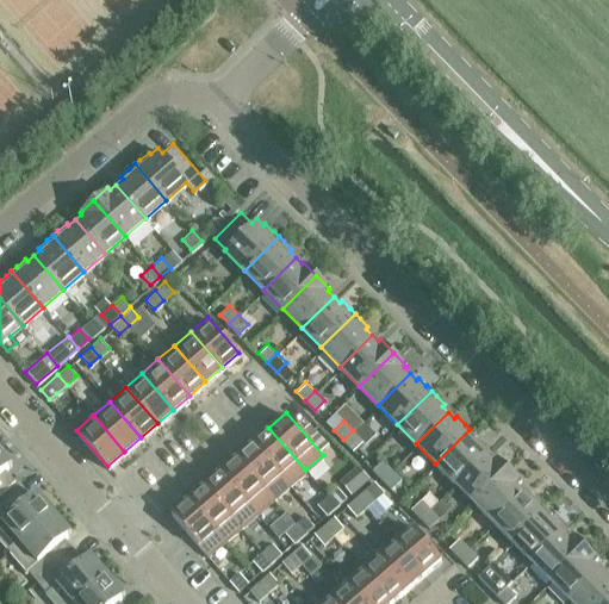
[(268,428),(253,441),(290,484),(305,469),(268,428)]
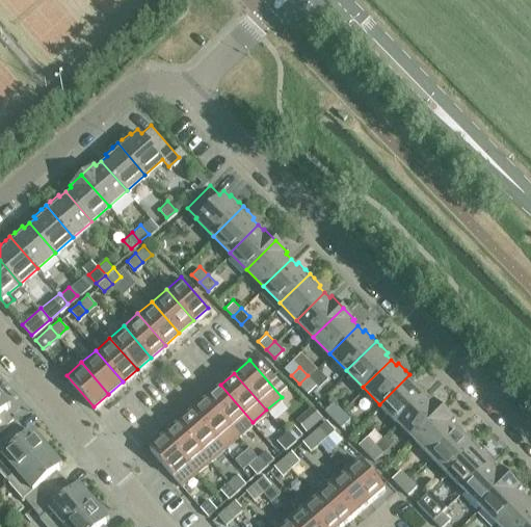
[(379,404),(396,421),(424,393),(419,388),(421,387),(414,379),(414,378),(409,374),(379,404)]
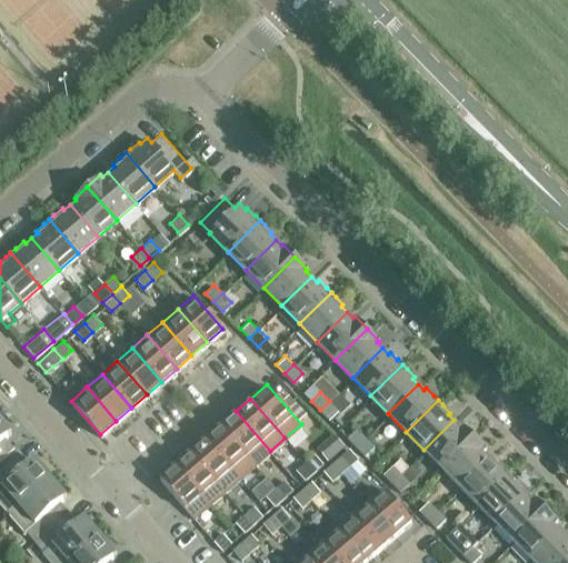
[(329,401),(320,410),(329,419),(338,410),(329,401)]
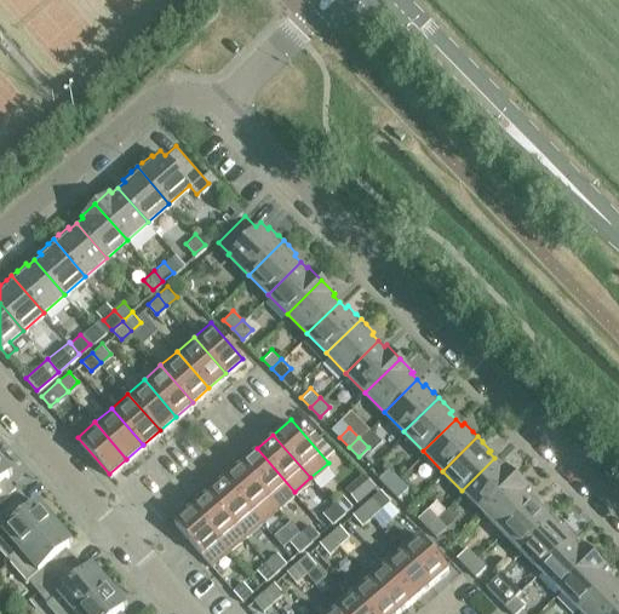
[(257,448),(240,463),(278,506),(294,492),(257,448)]
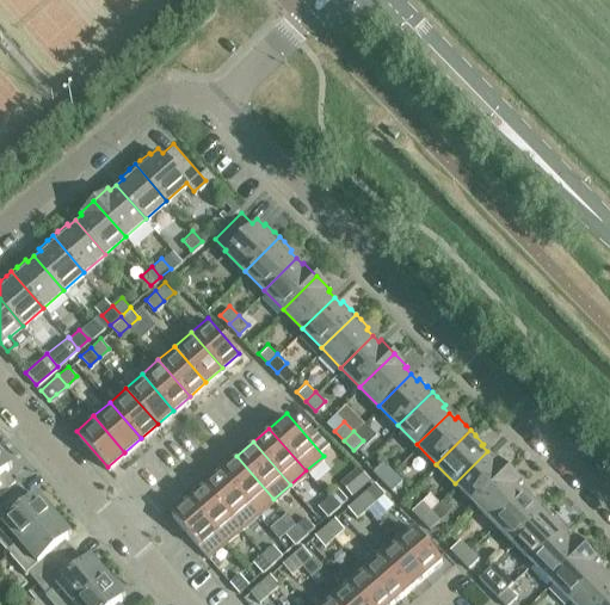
[(0,491),(14,480),(5,468),(11,462),(0,449),(0,491)]
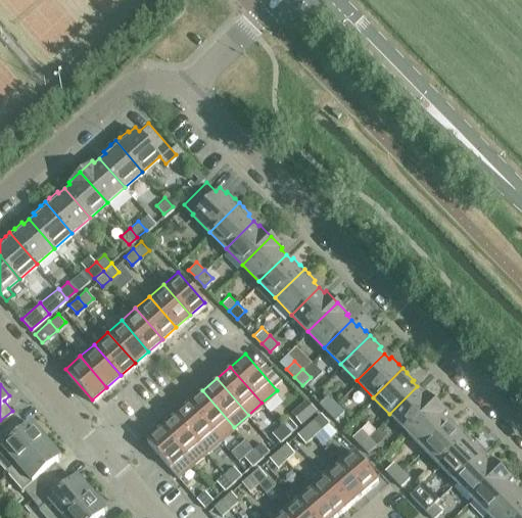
[(389,414),(406,430),(435,402),(424,390),(422,391),(417,386),(389,414)]
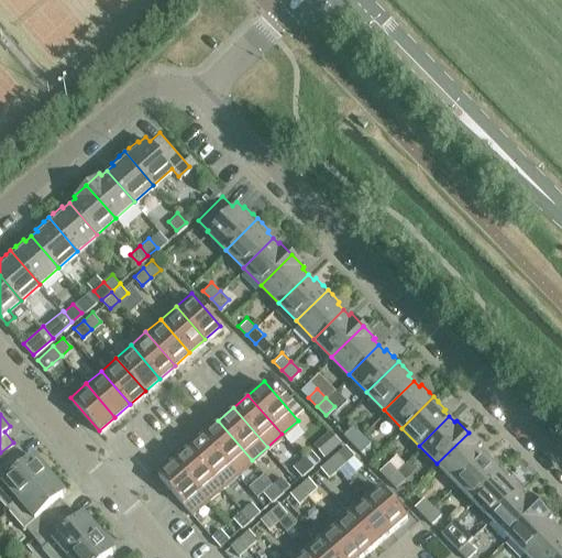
[(218,420),(204,434),(238,473),(252,460),(218,420)]
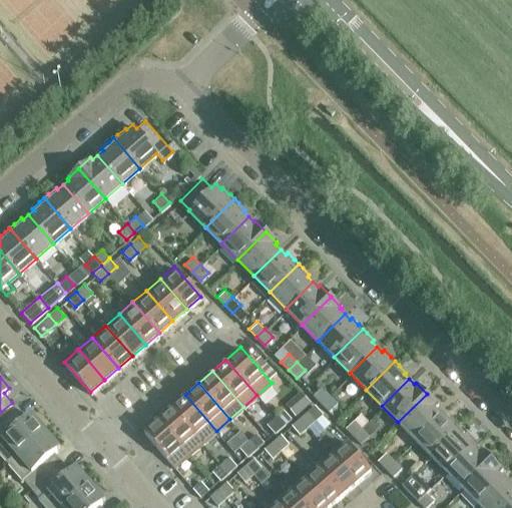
[(313,394),(321,402),(329,394),(321,386),(313,394)]
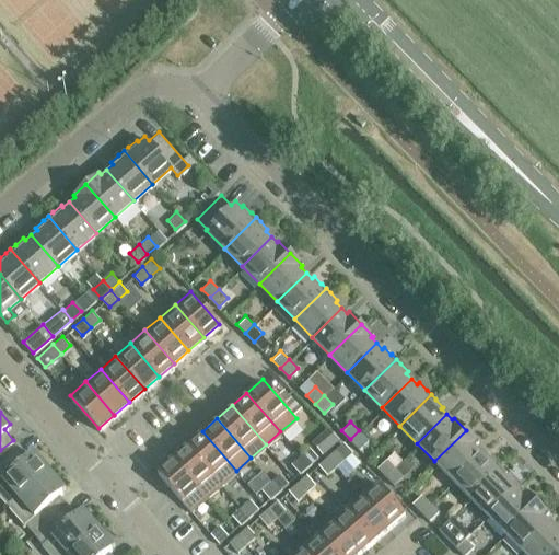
[(359,430),(350,439),(359,448),(368,439),(359,430)]
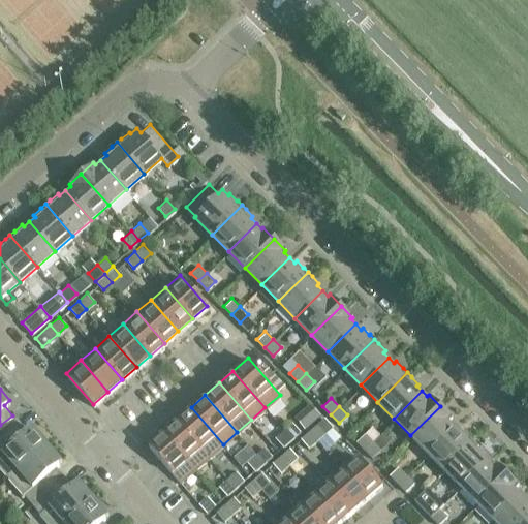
[(410,435),(427,452),(455,425),(449,420),(452,418),(440,406),(410,435)]
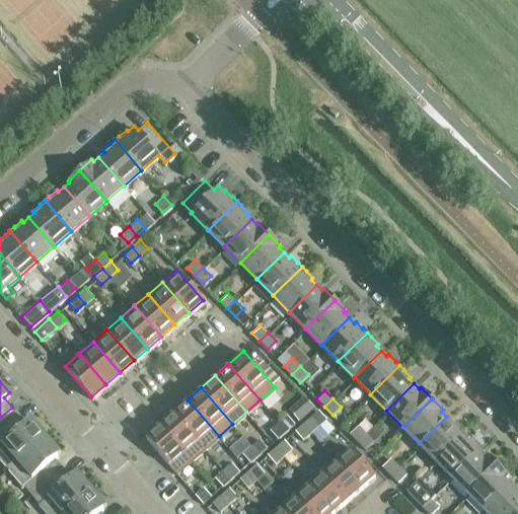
[(188,399),(173,412),(205,447),(219,436),(188,399)]
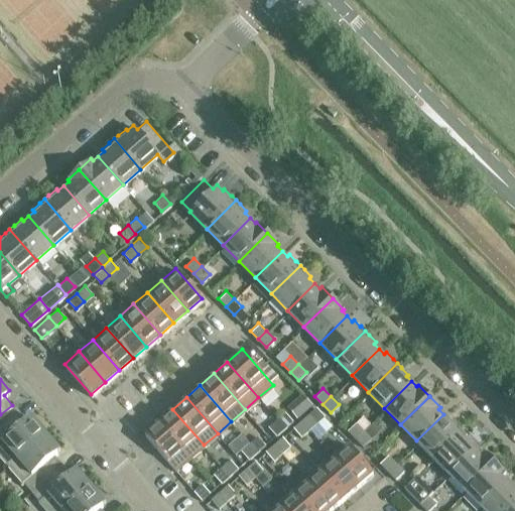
[(172,409),(158,420),(189,457),(204,444),(172,409)]
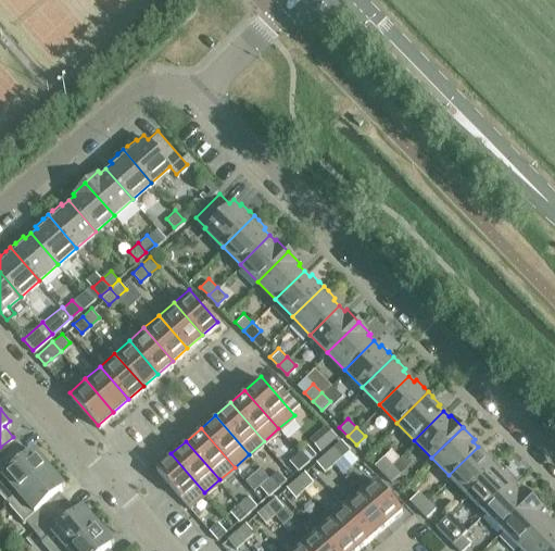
[(17,442),(0,456),(0,491),(8,501),(49,465),(33,447),(26,452),(17,442)]
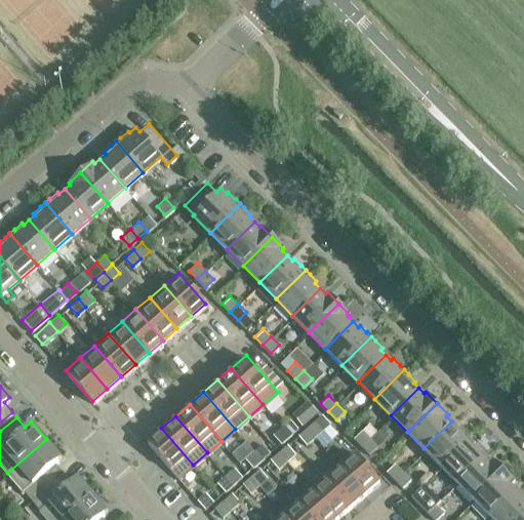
[(289,417),(281,426),(288,434),(297,427),(289,417)]
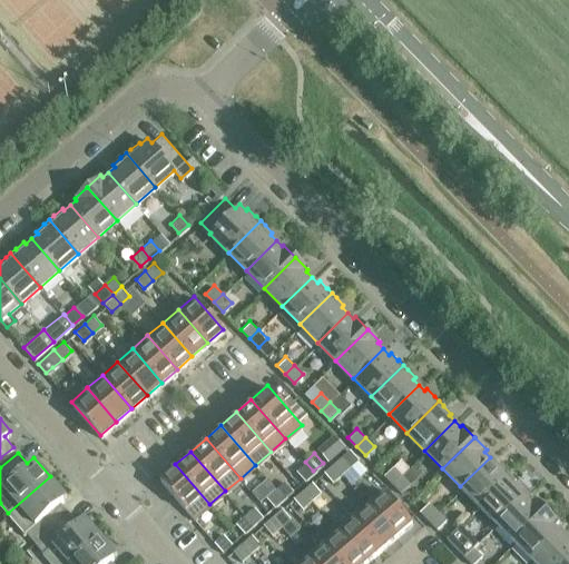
[(342,455),(333,463),(341,472),(351,464),(342,455)]
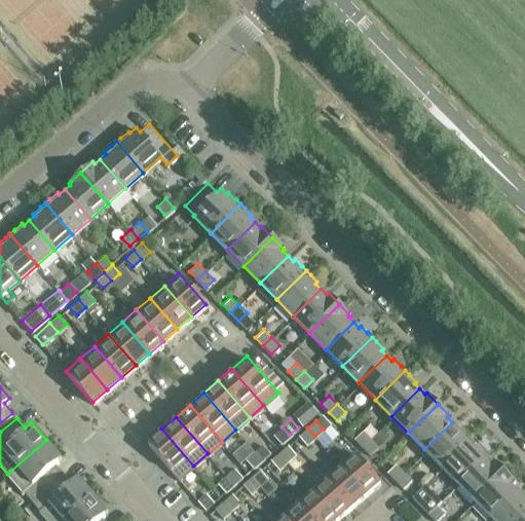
[(369,422),(362,430),(370,438),(377,431),(369,422)]
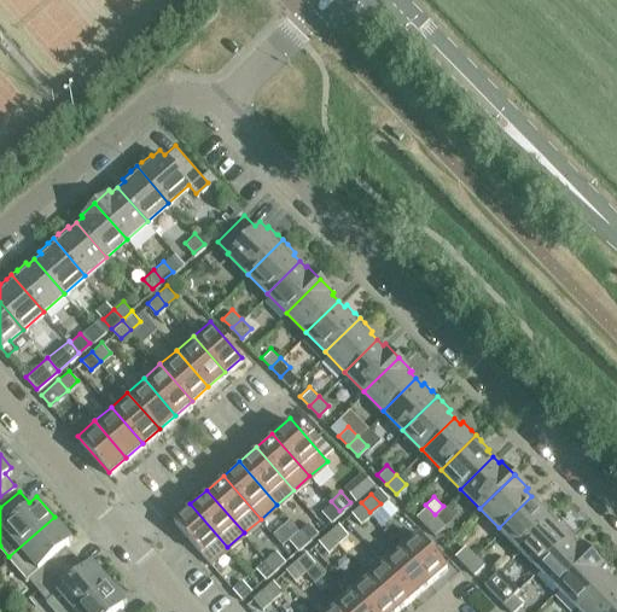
[(499,528),(518,548),(553,513),(548,508),(540,500),(537,502),(531,496),(499,528)]
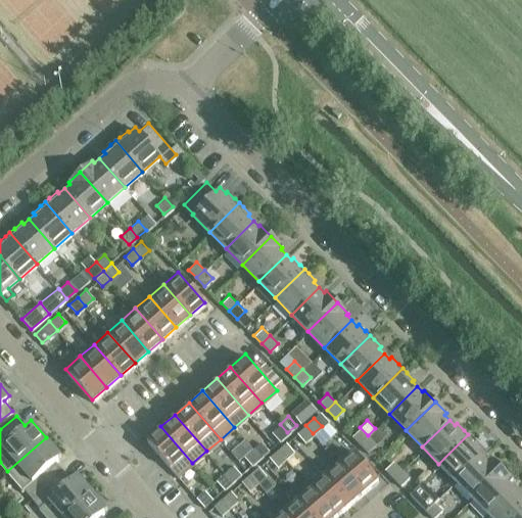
[(287,432),(280,424),(272,431),(279,440),(287,432)]
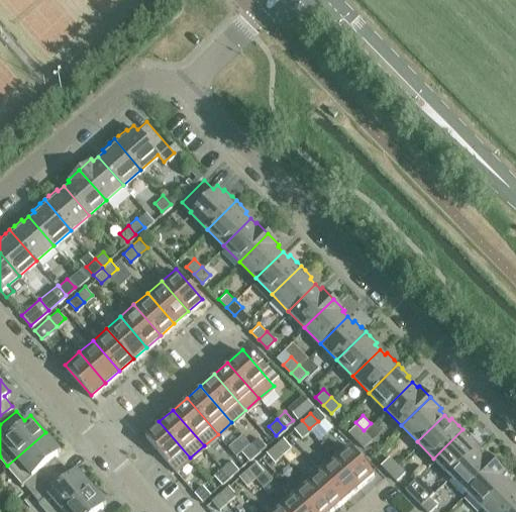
[(309,428),(302,420),(293,427),(301,436),(309,428)]
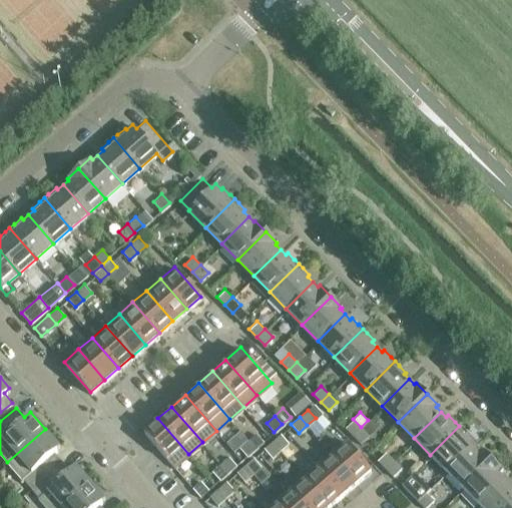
[(188,454),(157,418),(143,431),(174,467),(188,454)]
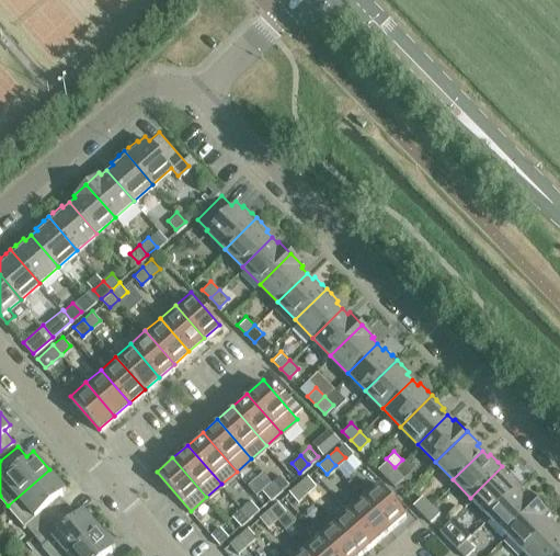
[(377,467),(386,476),(395,467),(386,458),(377,467)]
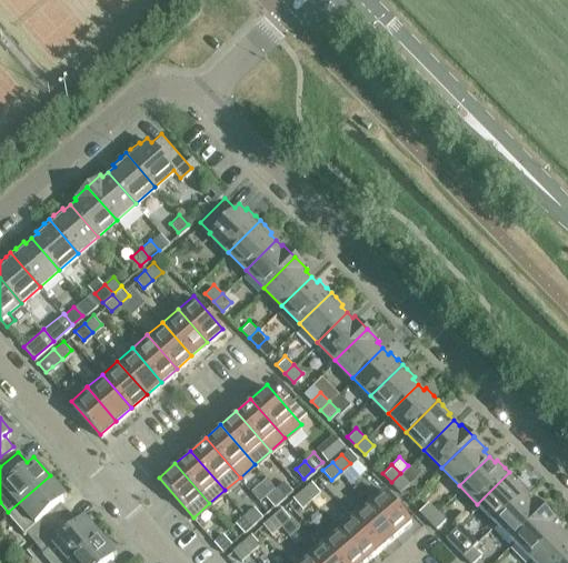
[(477,504),(496,522),(525,492),(519,486),(521,484),(514,478),(514,476),(509,472),(477,504)]
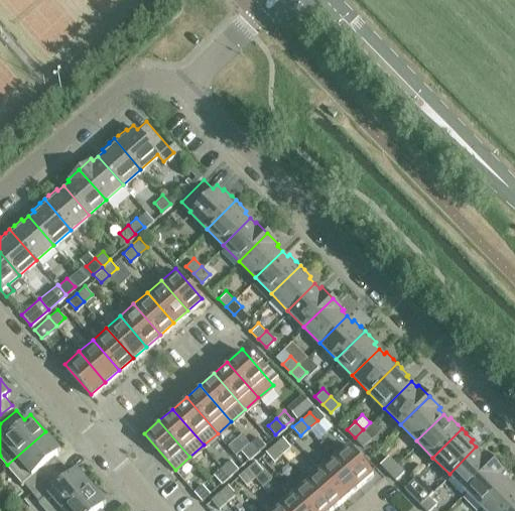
[(363,429),(355,437),(363,445),(371,437),(363,429)]
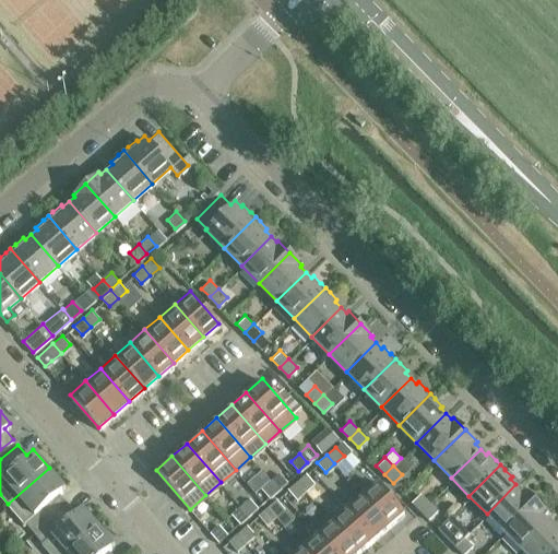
[(24,522),(25,521),(34,531),(67,502),(59,492),(64,486),(49,468),(8,504),(24,522)]
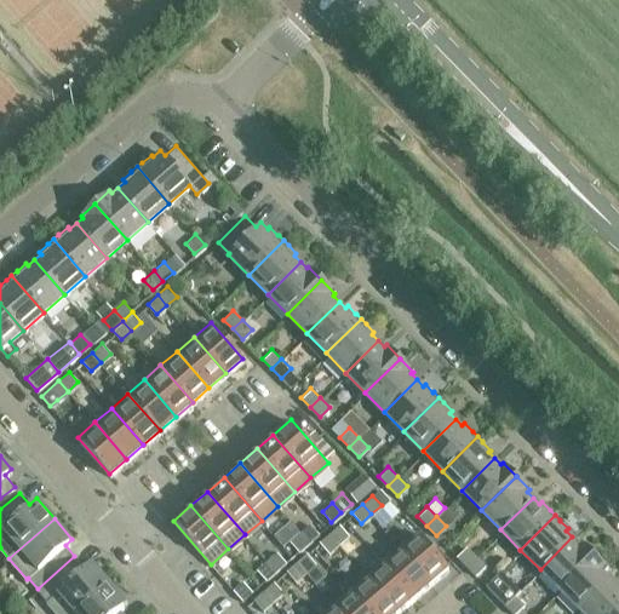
[(309,522),(299,531),(308,541),(319,533),(309,522)]
